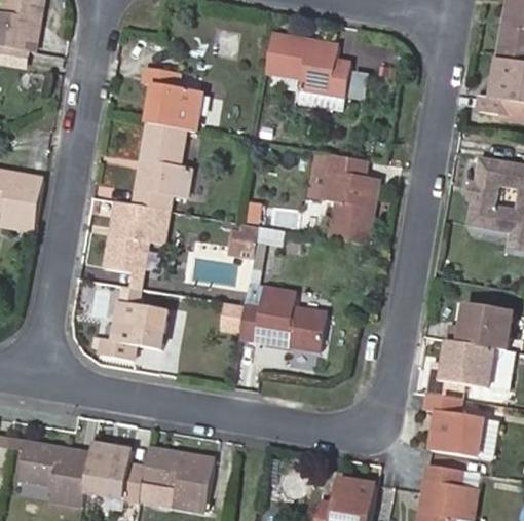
[(0,43),(36,50),(44,0),(5,0),(4,10),(0,9),(0,43)]
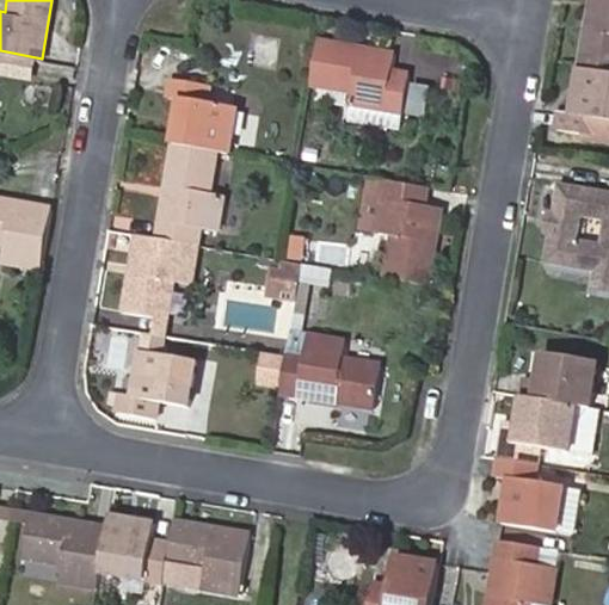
[(588,0),(578,66),(608,71),(608,0),(588,0)]
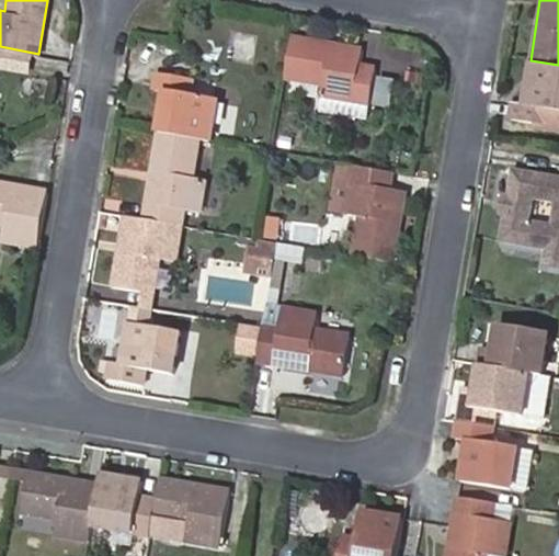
[(361,46),(292,34),(284,74),(321,80),(317,104),(353,111),(355,99),(368,101),(375,65),(360,63),(361,46)]
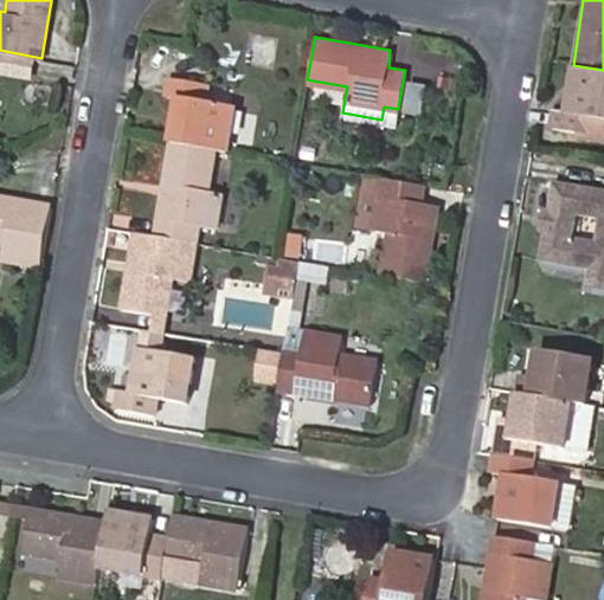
[(603,70),(573,65),(566,109),(556,107),(553,126),(590,131),(591,124),(593,114),(603,115),(603,70)]
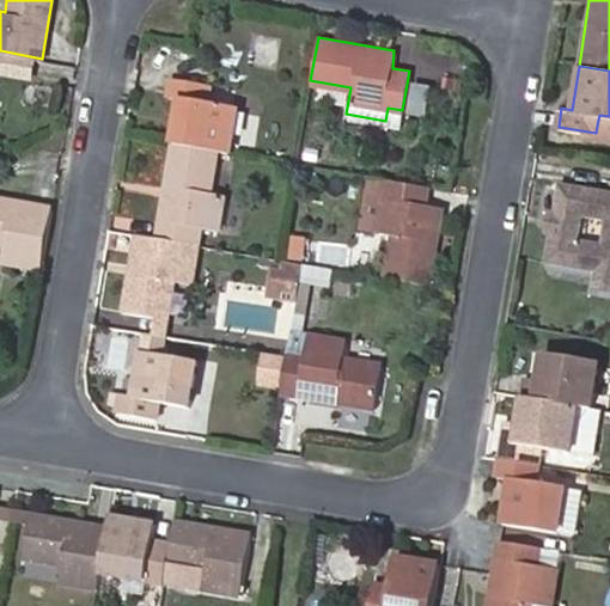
[(180,96),(172,140),(215,147),(229,150),(237,104),(207,99),(209,81),(171,74),(168,95),(180,96)]
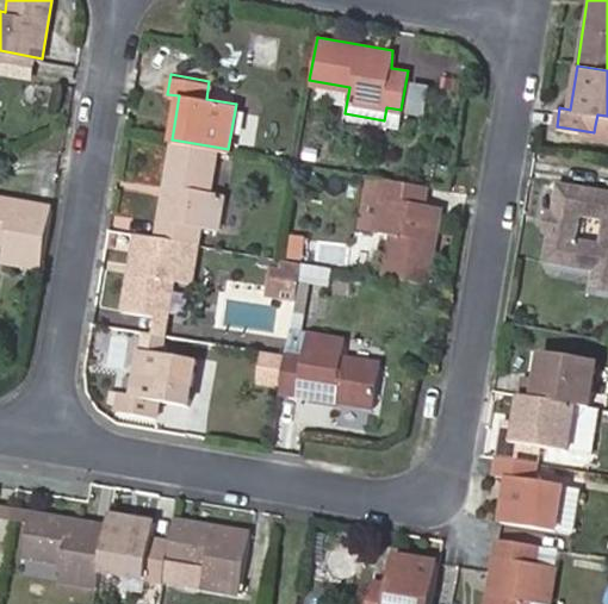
[(607,128),(607,116),(597,114),(595,125),(607,128)]
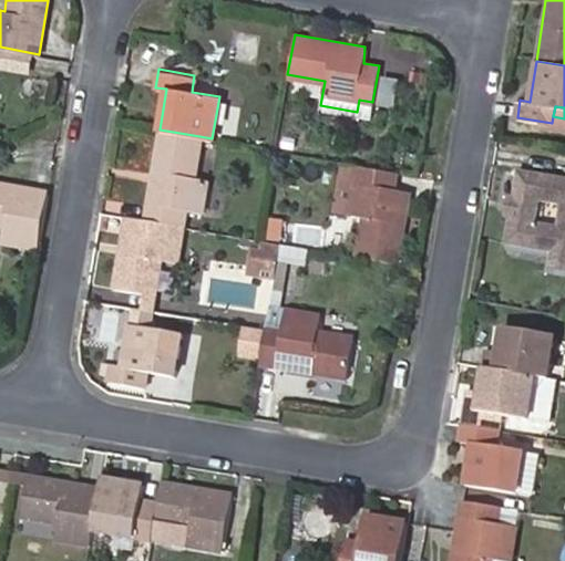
[(199,136),(160,130),(146,218),(184,225),(186,209),(203,213),(208,178),(192,175),(199,136)]
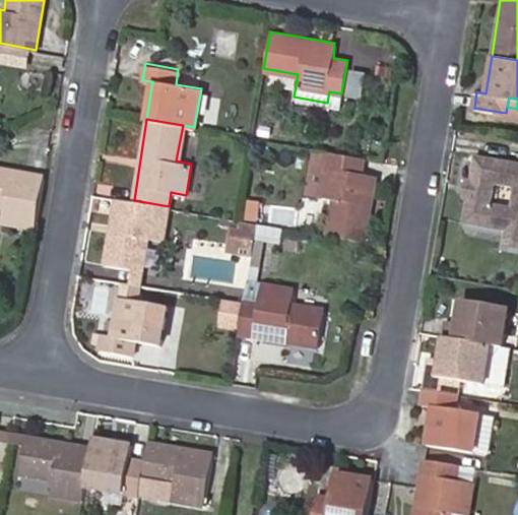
[(322,194),(329,150),(313,148),(312,148),(306,191),(322,194)]
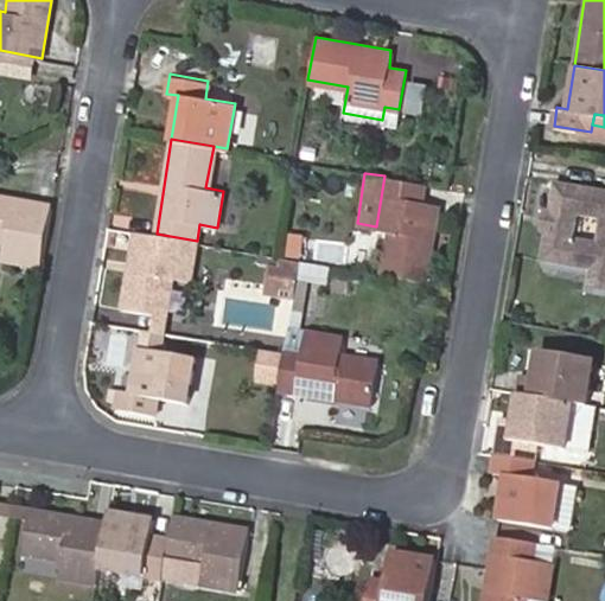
[(422,199),(425,184),(384,176),(376,227),(390,229),(382,273),(425,280),(438,202),(422,199)]
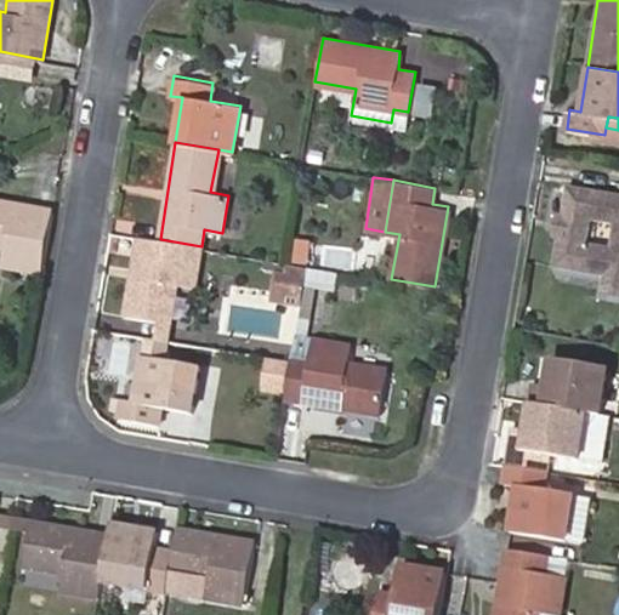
[(608,273),(618,274),(618,193),(568,186),(563,215),(569,221),(568,231),(560,234),(556,265),(608,273)]
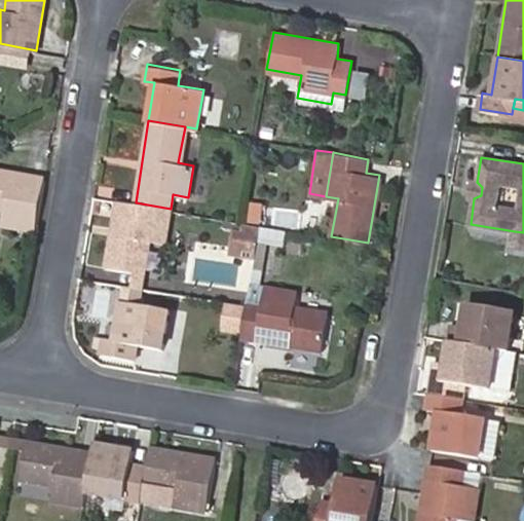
[(2,224),(34,229),(43,177),(0,168),(0,208),(5,209),(2,224)]
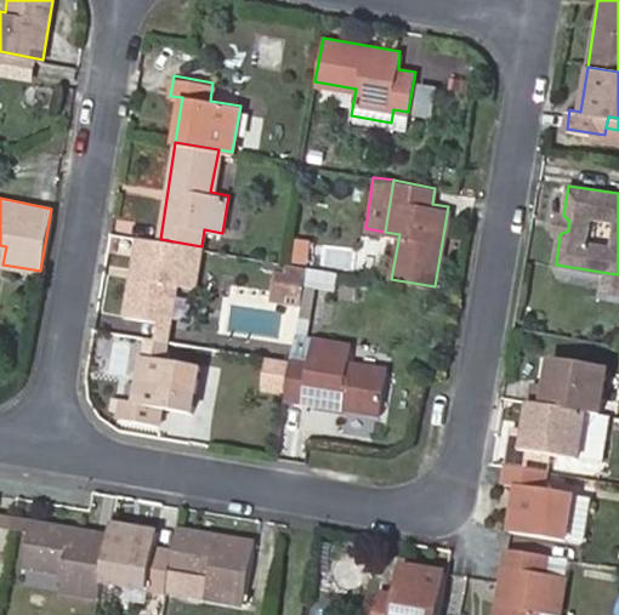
[(569,221),(563,215),(560,215),(556,233),(560,234),(568,231),(569,221)]
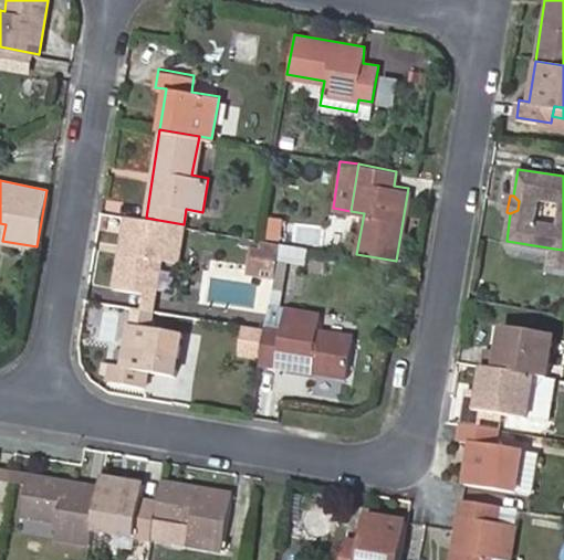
[(146,218),(128,214),(116,286),(146,291),(156,293),(162,257),(177,261),(184,224),(146,218)]
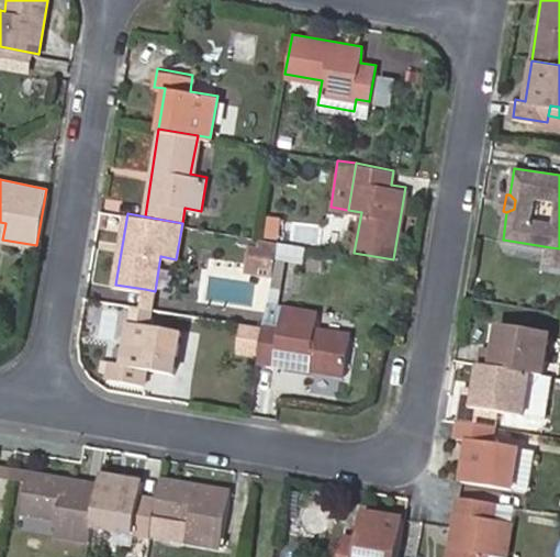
[(276,240),(260,236),(259,248),(250,247),(248,267),(271,270),(273,256),(276,240)]
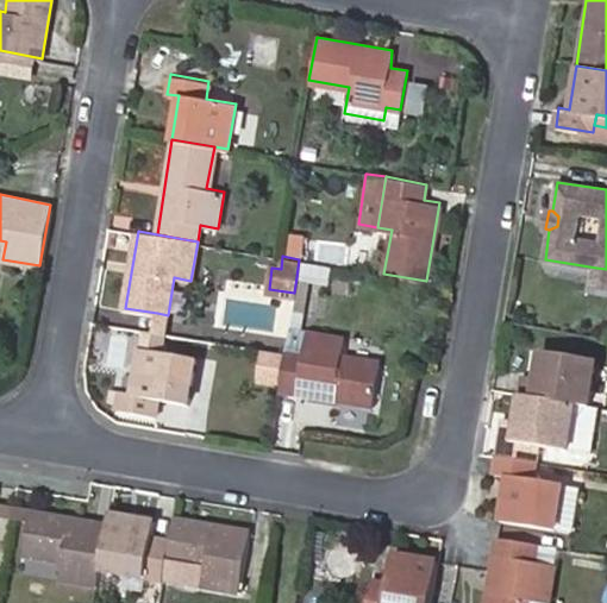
[(299,259),(296,277),(313,280),(326,281),(329,263),(299,259)]
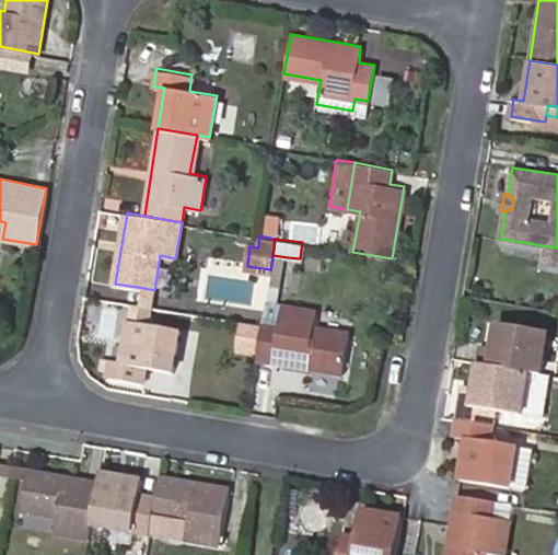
[(557,266),(557,247),(548,246),(545,264),(557,266)]
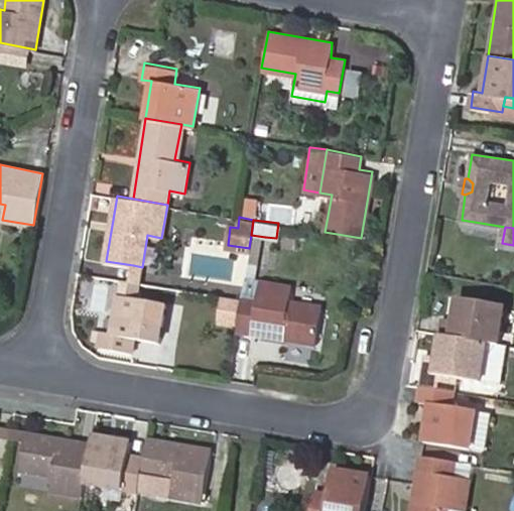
[(244,277),(259,280),(265,237),(251,235),(249,248),(244,277)]
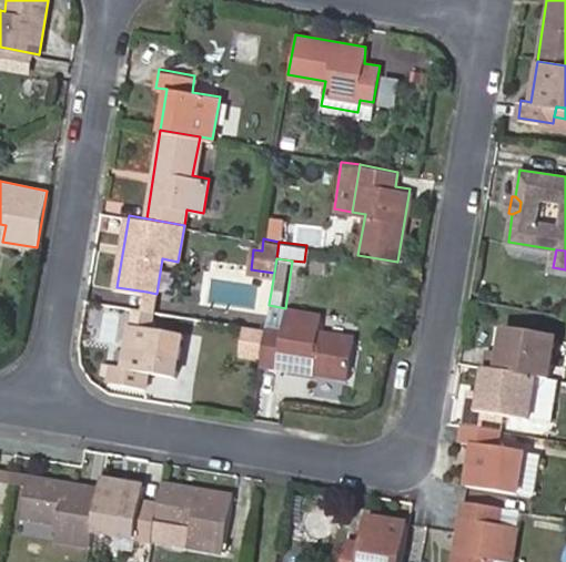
[(147,292),(144,307),(153,309),(157,294),(147,292)]
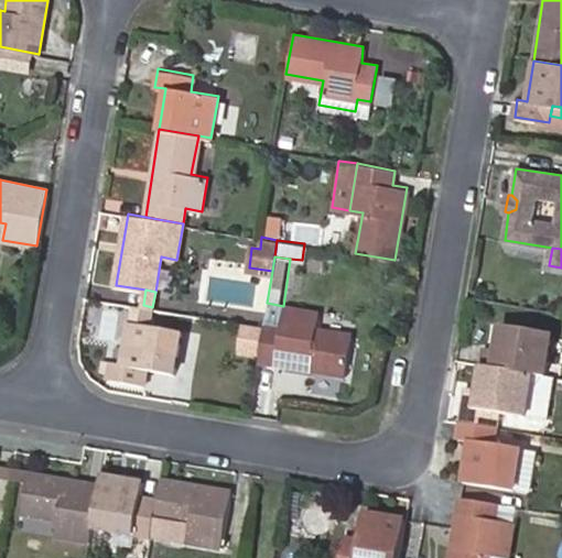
[(267,303),(258,359),(345,373),(352,334),(316,329),(320,312),(283,306),(267,303)]
